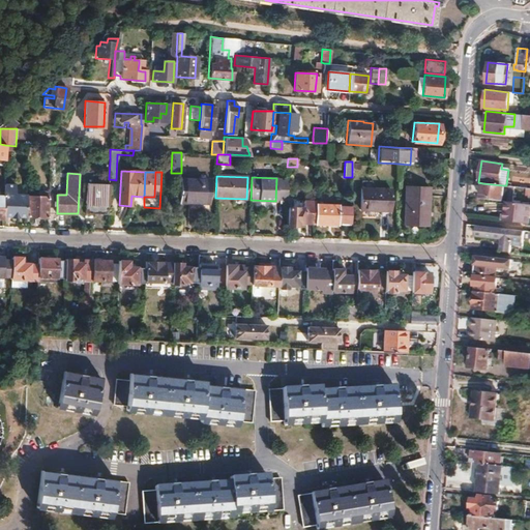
[(180,179),(180,202),(204,204),(204,196),(209,196),(210,180),(180,179)]
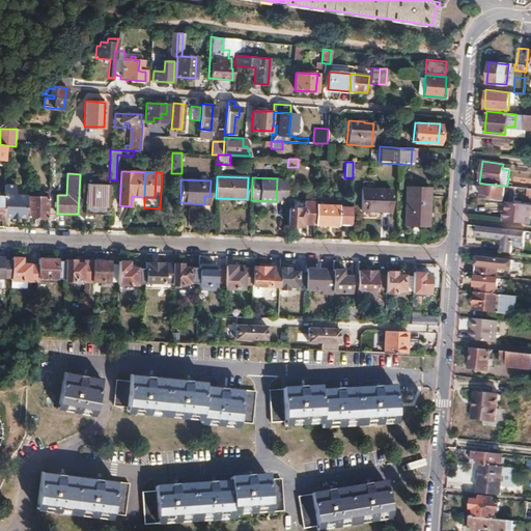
[(483,184),(482,198),(503,201),(504,186),(483,184)]
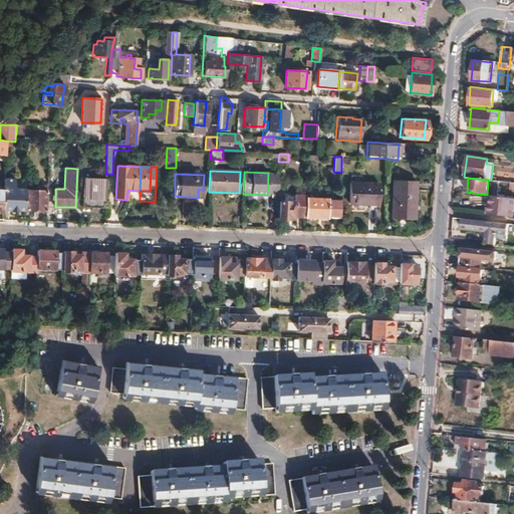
[(83,179),(82,208),(104,208),(105,180),(99,179),(83,179)]
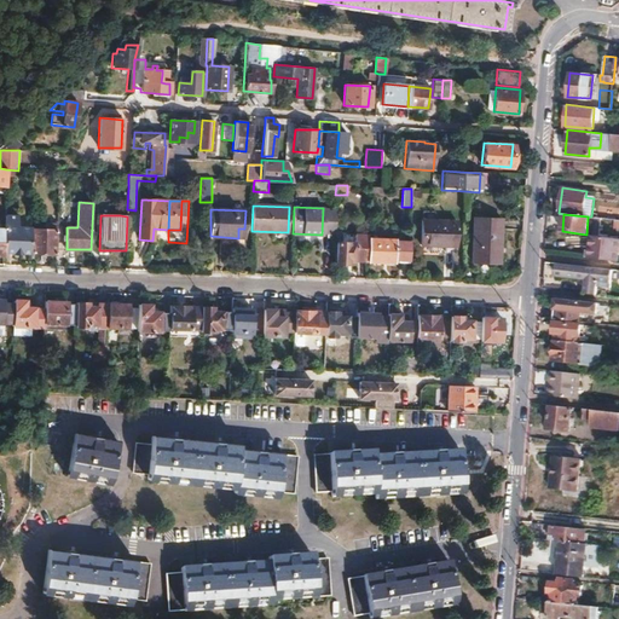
[(5,230),(4,253),(12,253),(12,250),(21,252),(21,254),(30,254),(30,253),(32,230),(32,229),(18,229),(19,217),(5,217),(5,230)]
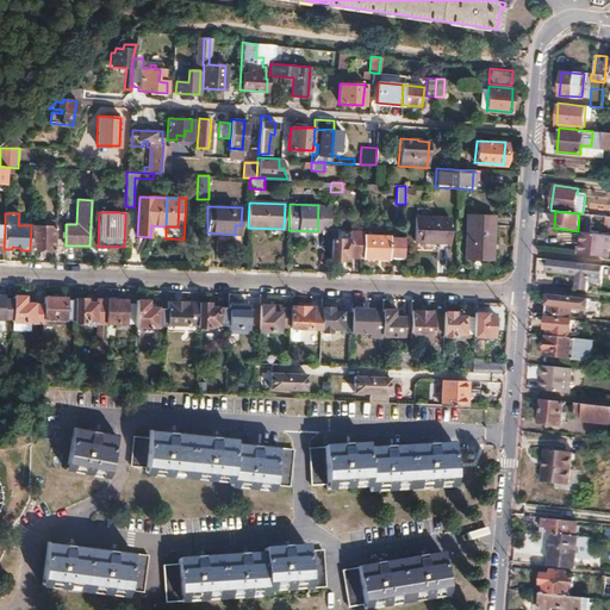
[(465,242),(465,257),(487,259),(487,243),(492,243),(493,215),(466,215),(466,225),(468,225),(468,242),(465,242)]
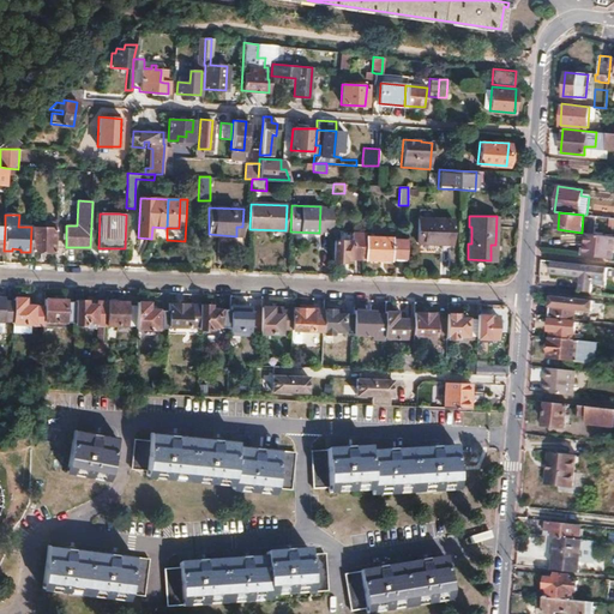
[(417,220),(417,244),(451,245),(452,220),(417,220)]
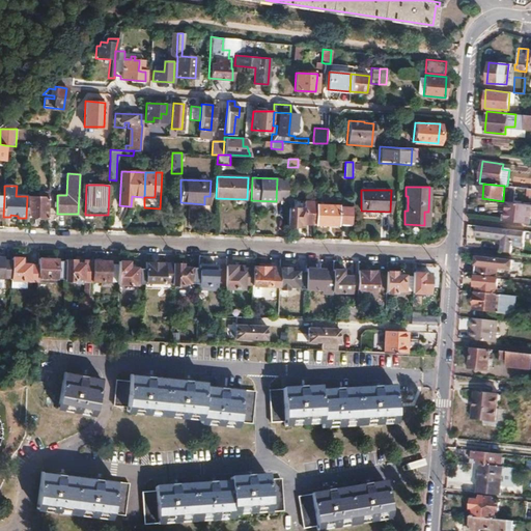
[(27,197),(26,217),(49,218),(49,194),(46,194),(46,197),(27,197)]
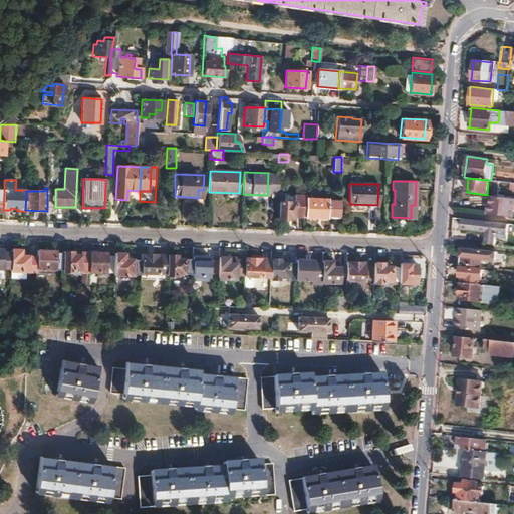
[(127,190),(126,200),(140,201),(140,191),(127,190)]
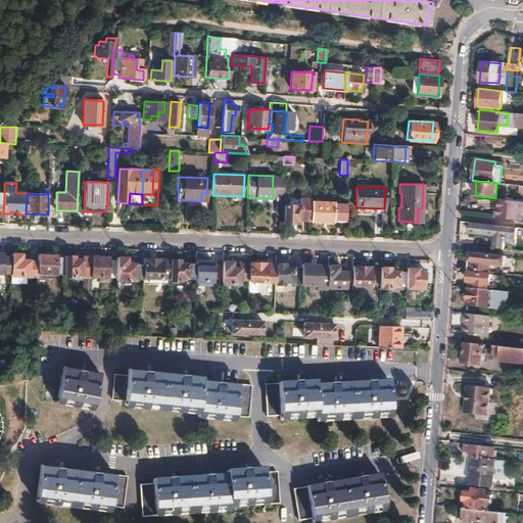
[(282,203),(281,223),(293,223),(293,220),(310,221),(311,201),(311,197),(299,197),(299,204),(282,203)]
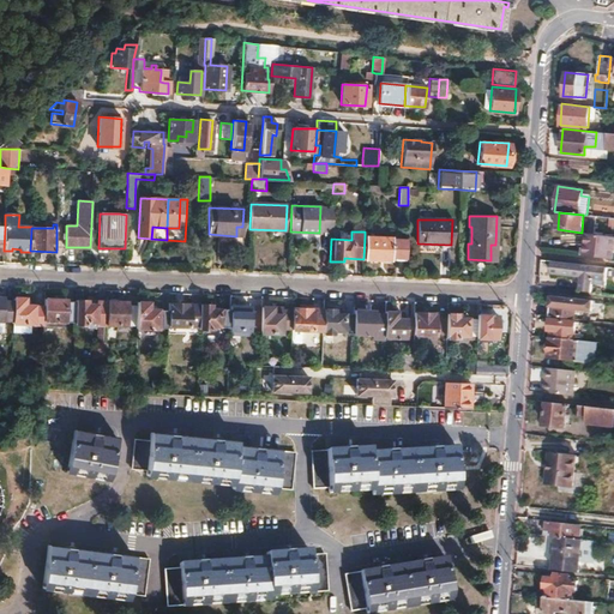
[(613,235),(587,233),(585,248),(588,248),(588,257),(612,259),(613,238),(613,235)]
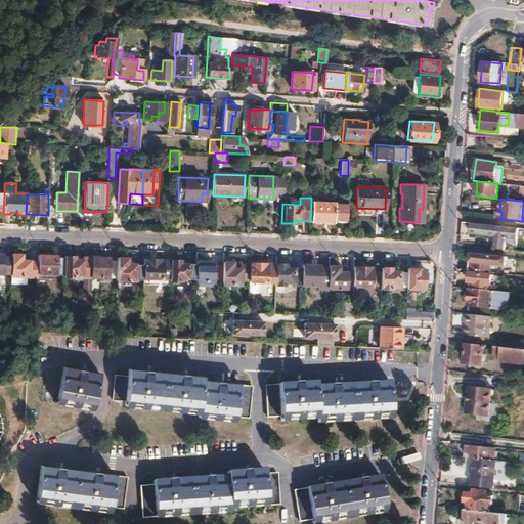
[(311,202),(310,221),(334,222),(334,219),(339,219),(339,204),(334,204),(335,202),(311,202)]
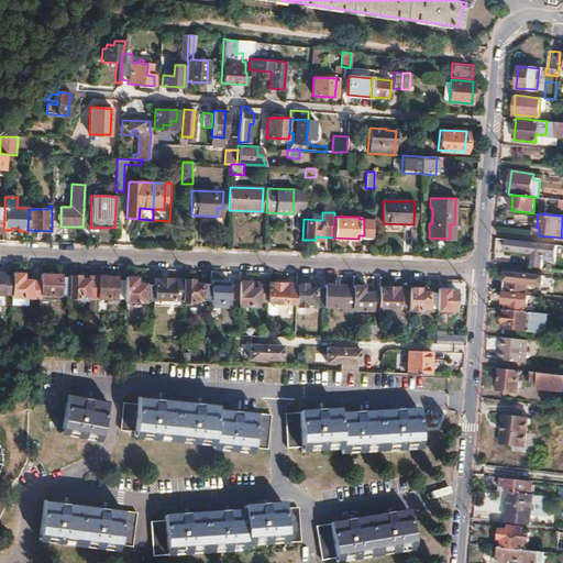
[(364,219),(364,235),(372,236),(373,219),(364,219)]
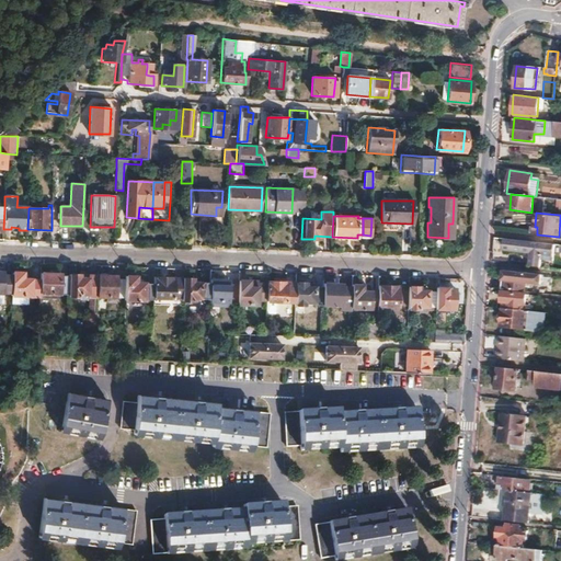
[(504,239),(502,250),(530,253),(529,266),(539,267),(540,267),(541,260),(553,261),(556,244),(504,239)]
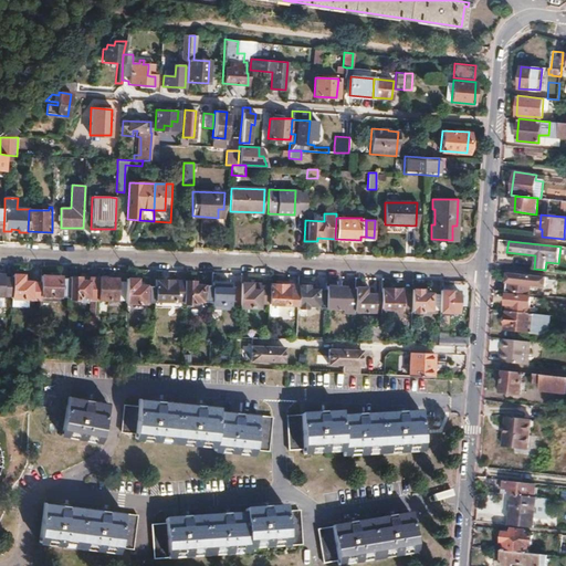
[(0,300),(1,300),(1,296),(11,297),(11,279),(2,279),(2,274),(0,273),(0,300)]
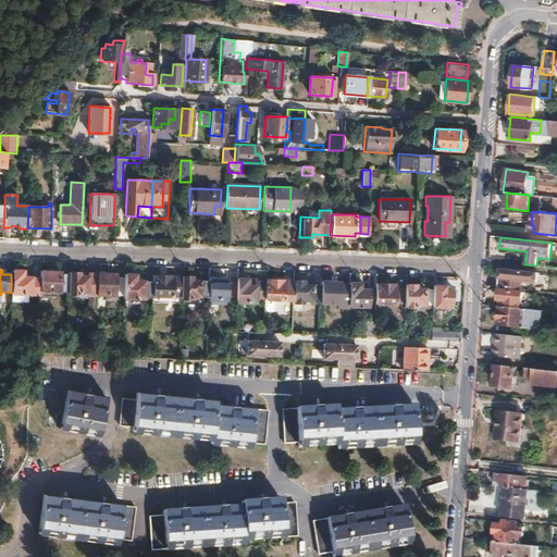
[(499,269),(497,286),(521,289),(522,281),(536,282),(537,273),(499,269)]
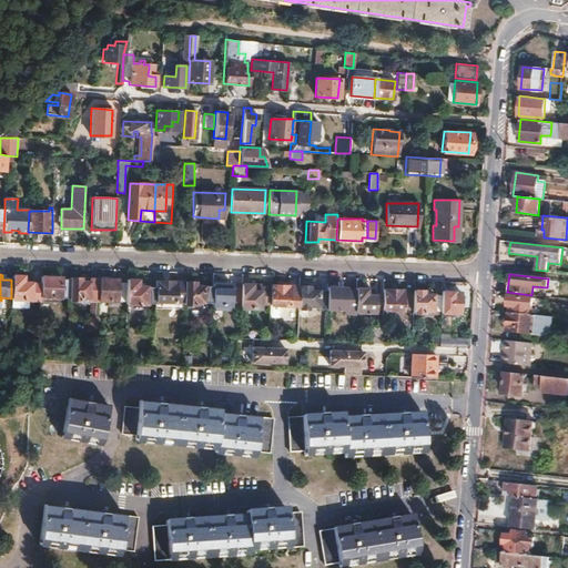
[(11,298),(10,308),(27,308),(27,300),(39,301),(39,297),(40,284),(31,284),(31,282),(22,282),(22,275),(11,275),(11,280),(11,298)]
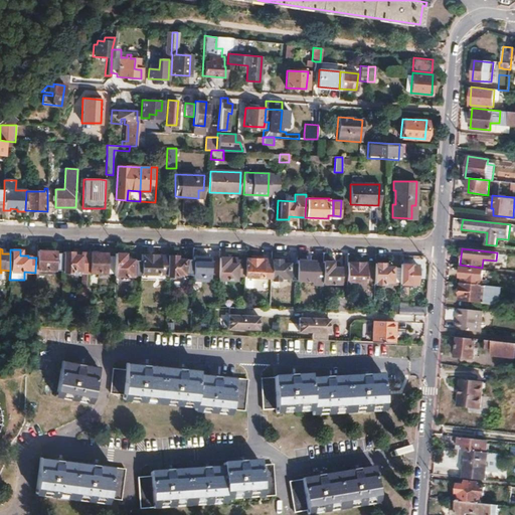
[(36,258),(35,270),(62,271),(62,252),(54,252),(54,251),(36,250),(36,258)]
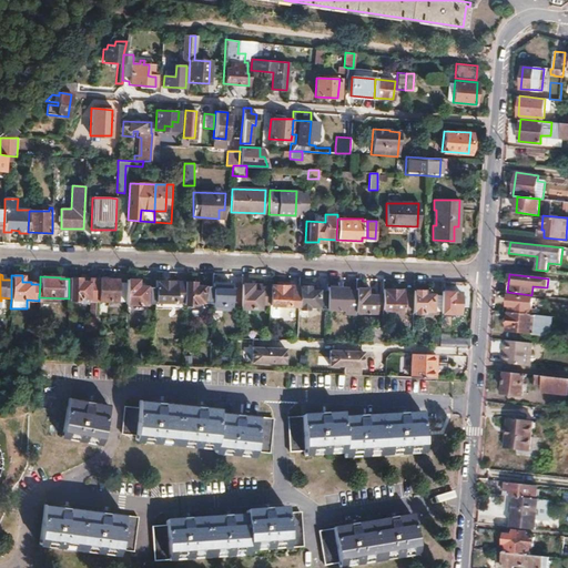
[(69,298),(69,300),(79,300),(79,297),(87,297),(87,301),(98,301),(98,279),(88,277),(88,281),(80,281),(80,279),(69,277),(69,279),(69,298)]
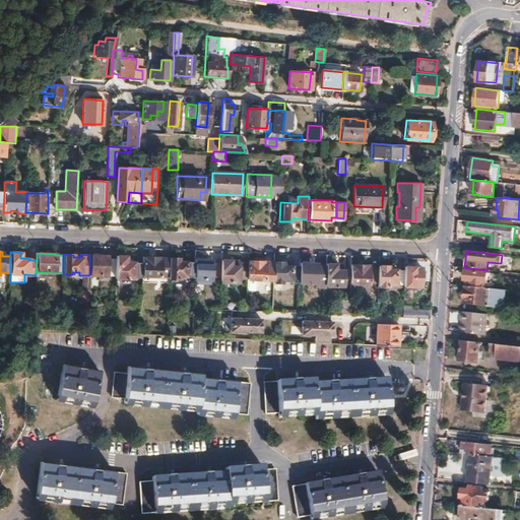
[(89,255),(89,275),(115,276),(116,256),(100,256),(98,254),(92,254),(92,255),(89,255)]
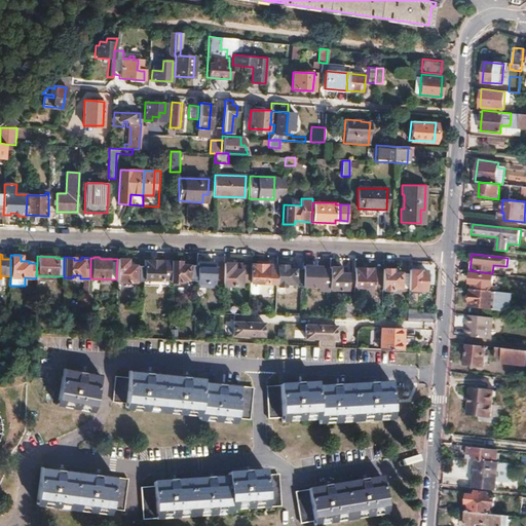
[(116,279),(116,282),(143,282),(143,277),(143,266),(125,265),(125,259),(117,259),(116,279)]
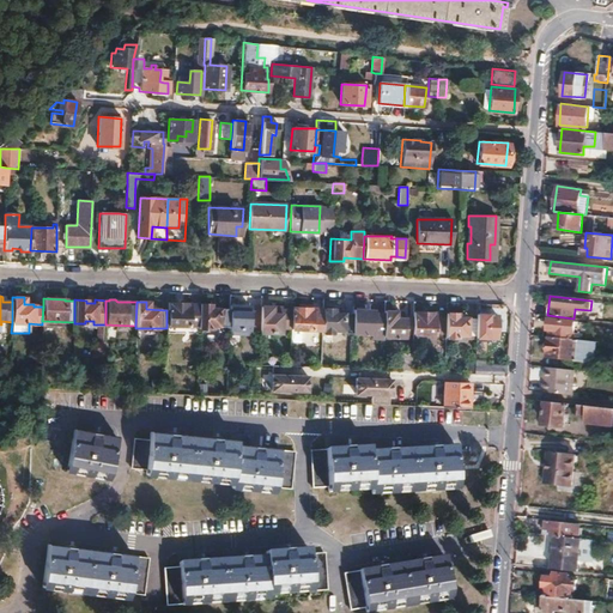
[(167,310),(167,323),(198,325),(199,304),(168,303),(167,310)]
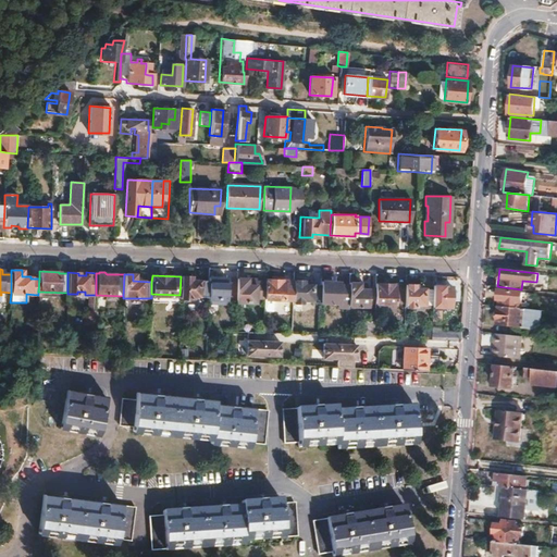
[(208,297),(207,304),(225,305),(225,277),(219,277),(217,275),(211,275),(210,277),(208,277),(208,280),(208,297)]
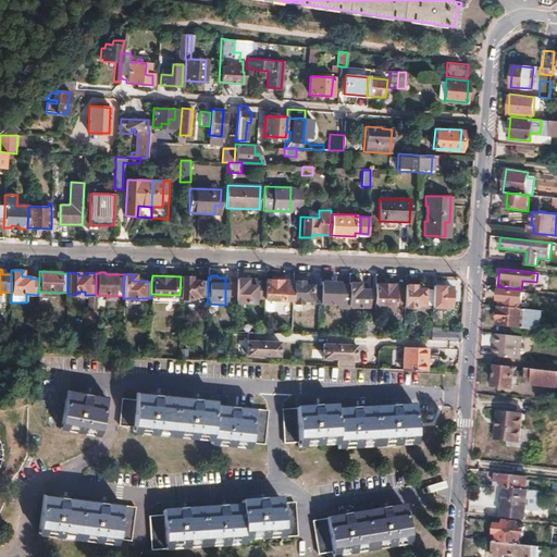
[(180,295),(180,298),(190,298),(190,296),(208,297),(208,280),(192,280),(192,276),(181,276),(180,295)]
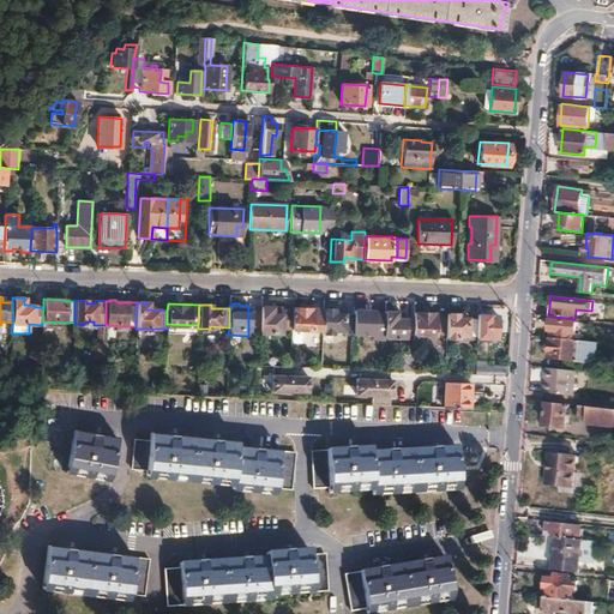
[(260,307),(259,333),(290,333),(290,330),(292,314),(281,314),(281,307),(260,307)]
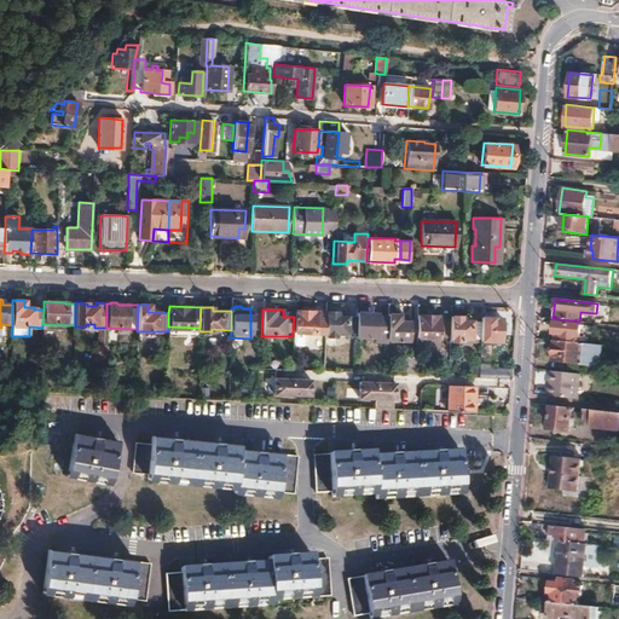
[(357,316),(356,336),(386,337),(387,313),(369,313),(366,310),(360,310),(359,312),(357,312),(357,316)]
